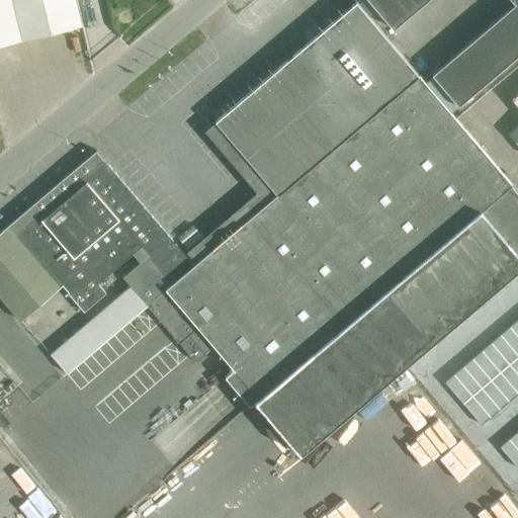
[(0,0),(0,46),(18,41),(8,0),(0,0)]
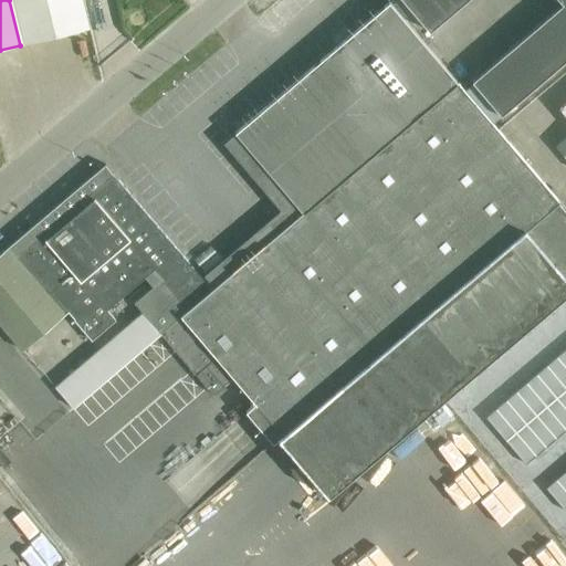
[(9,0),(20,45),(88,30),(82,0),(9,0)]
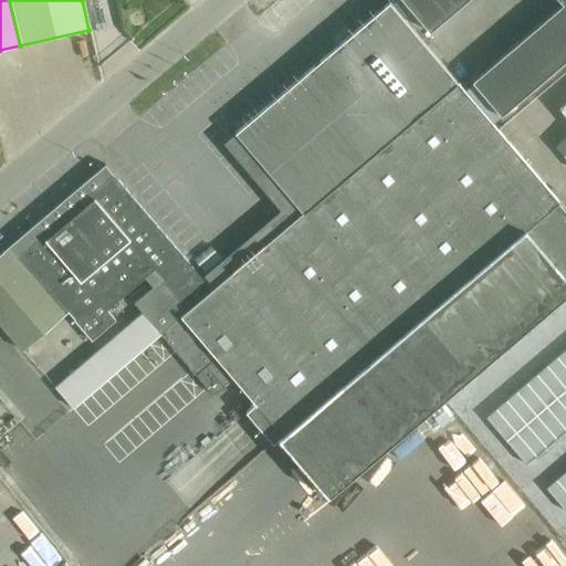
[(402,0),(430,32),(467,0),(402,0)]
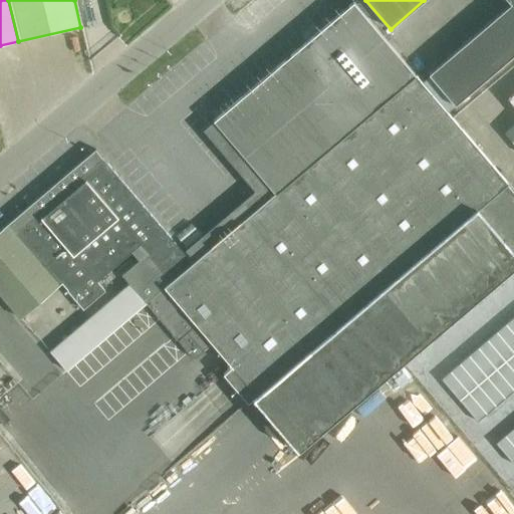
[(513,0),(507,0),(511,4),(496,17),(429,74),(455,105),(513,54),(513,0)]
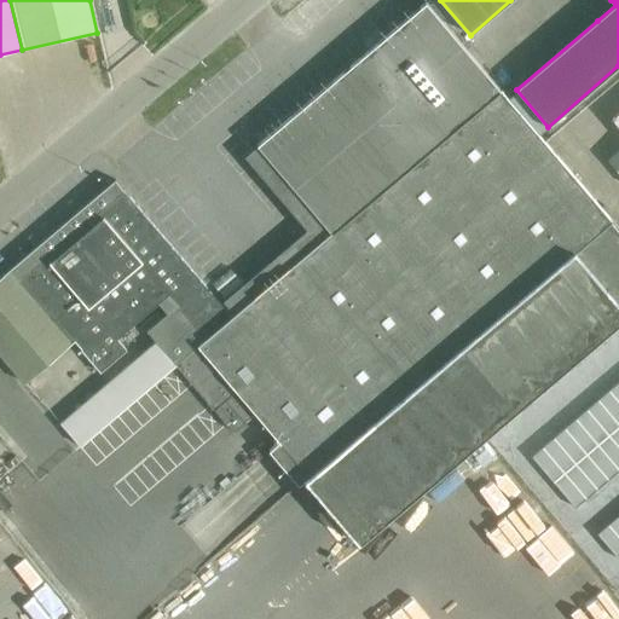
[(207,340),(177,365),(178,368),(233,433),(256,414),(282,443),(311,476),(412,389),(527,293),(550,273),(579,248),(597,232),(612,220),(594,200),(579,181),(556,156),(507,97),(501,88),(499,90),(441,21),(426,1),(403,21),(258,145),(331,232),(232,317),(231,316),(204,337),(207,340)]
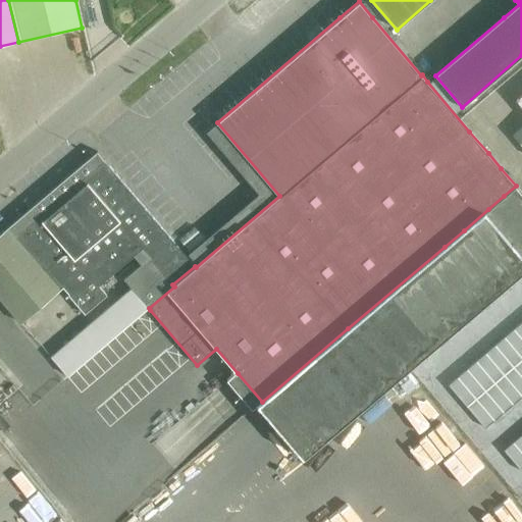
[(67,377),(149,308),(174,286),(172,284),(195,266),(97,152),(0,233),(0,298),(21,323),(63,288),(85,314),(107,295),(99,285),(143,249),(150,257),(124,279),(131,286),(50,356),(67,377)]
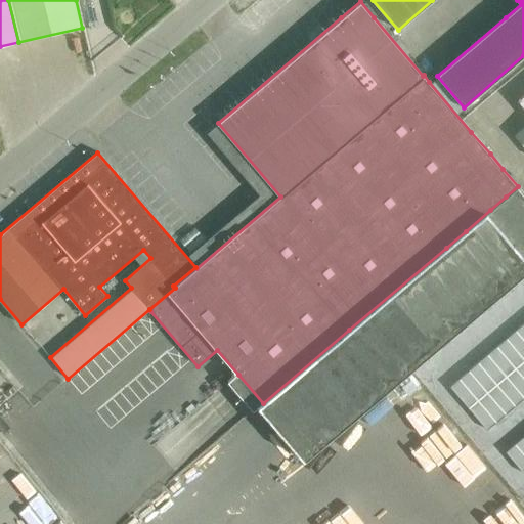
[(349,330),(263,403),(305,459),(523,271),(523,193),(518,186),(506,197),(490,210),(466,231),(446,248),(349,330)]
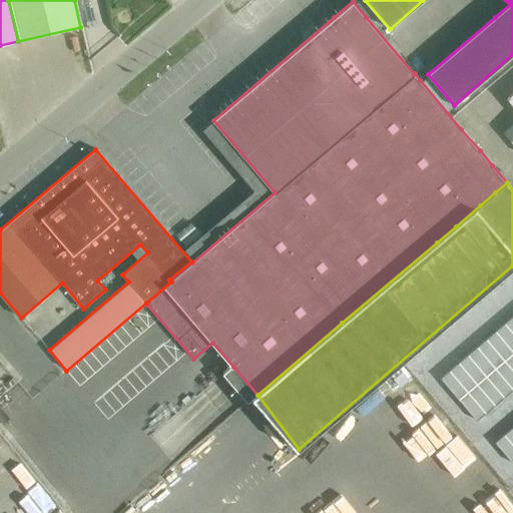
[(512,331),(506,324),(497,332),(512,350),(512,331)]
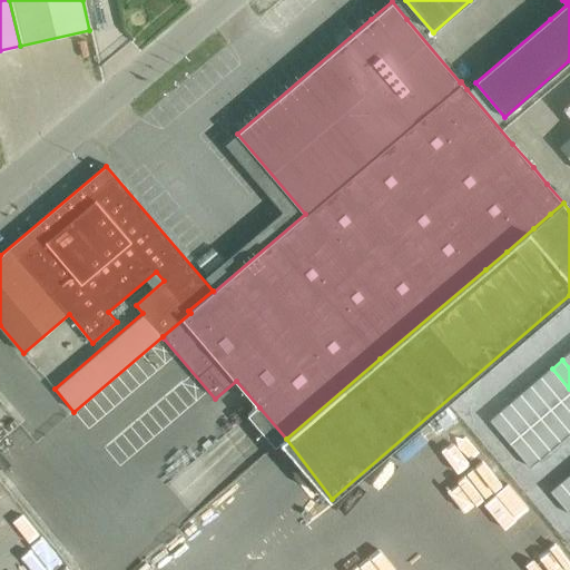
[(569,389),(552,369),(542,376),(562,401),(569,393),(569,389)]
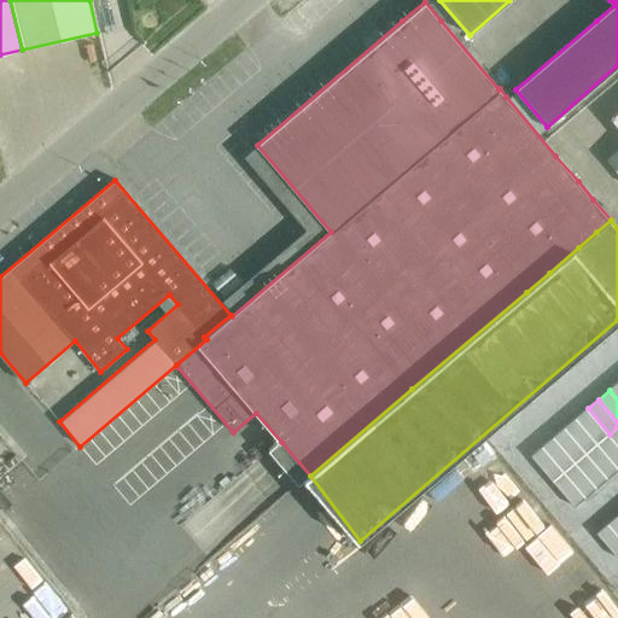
[(588,408),(577,418),(599,443),(610,435),(588,408)]
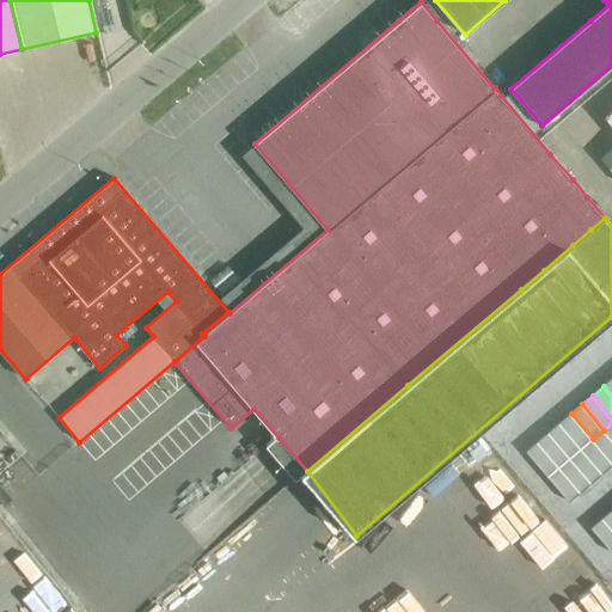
[(571,414),(560,423),(581,448),(593,439),(571,414)]
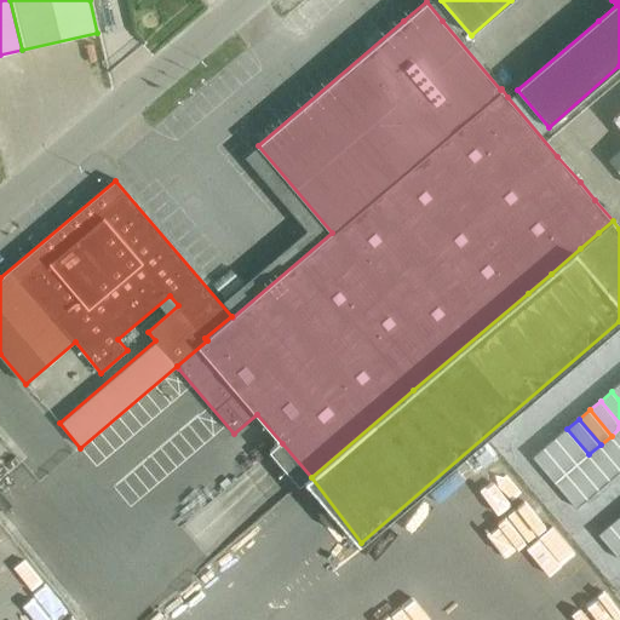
[(113,423),(103,436),(119,448),(128,435),(113,423)]
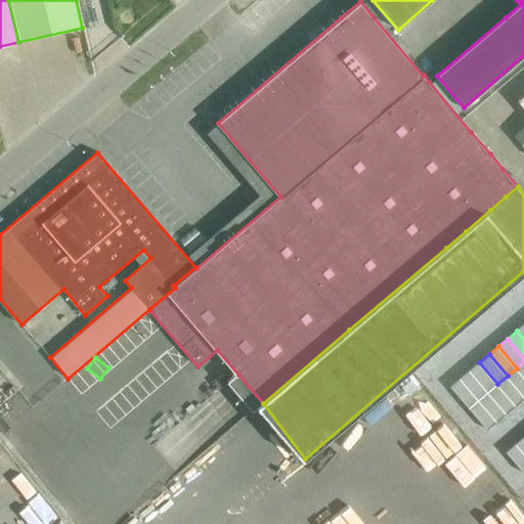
[(479,362),(470,370),(488,392),(497,384),(479,362)]
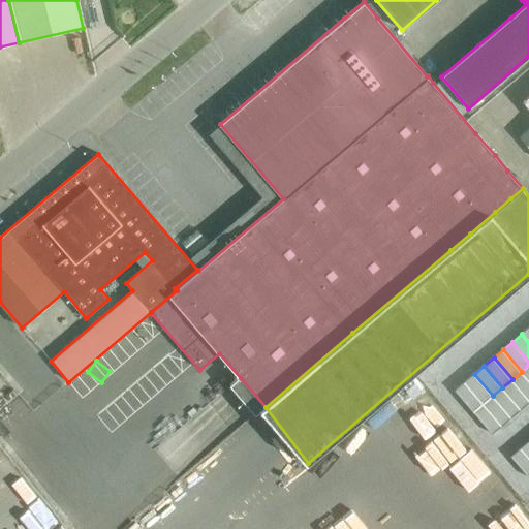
[(528,380),(522,372),(512,379),(528,399),(528,380)]
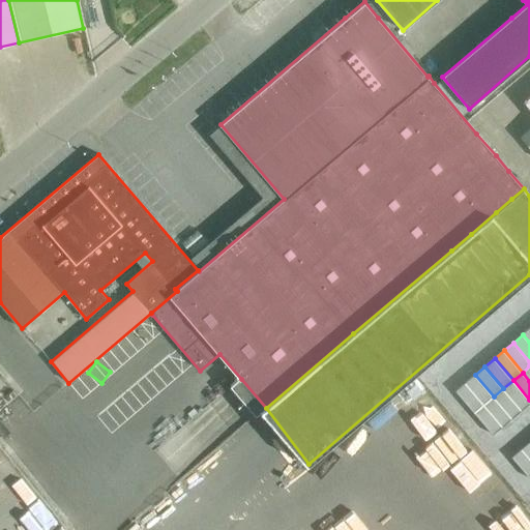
[(475,375),(466,383),(484,405),(494,396),(475,375)]
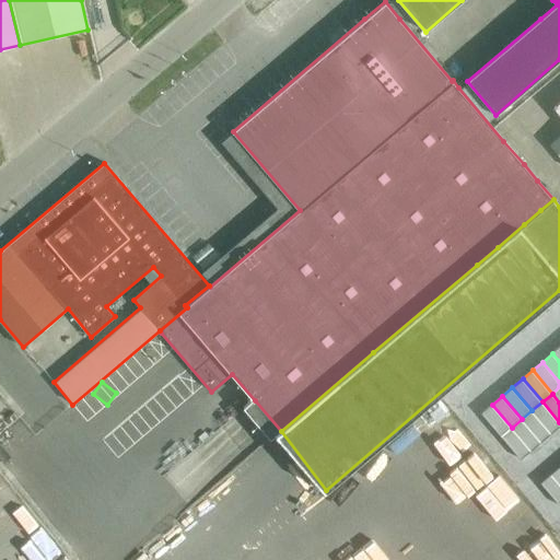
[(559,422),(543,401),(532,410),(552,434),(559,427),(559,422)]
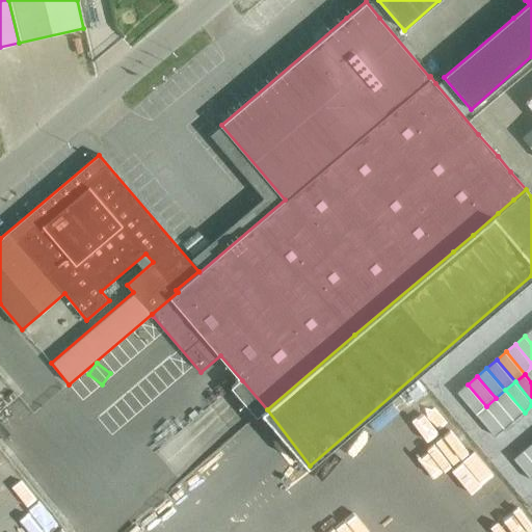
[(468,384),(458,392),(477,415),(486,406),(468,384)]
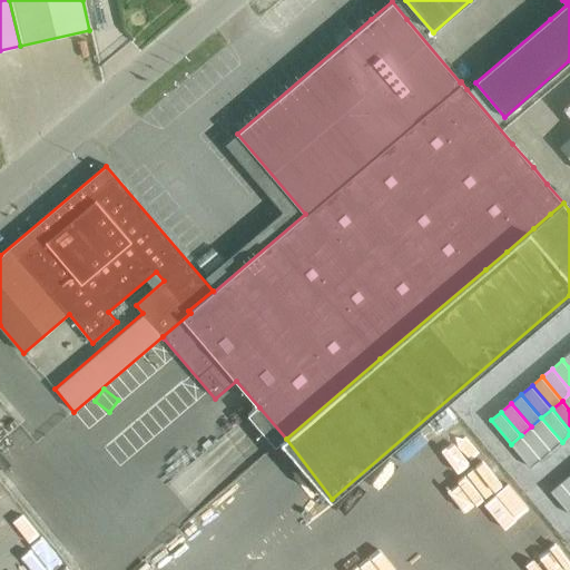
[(541,418),(531,426),(551,450),(562,442),(541,418)]
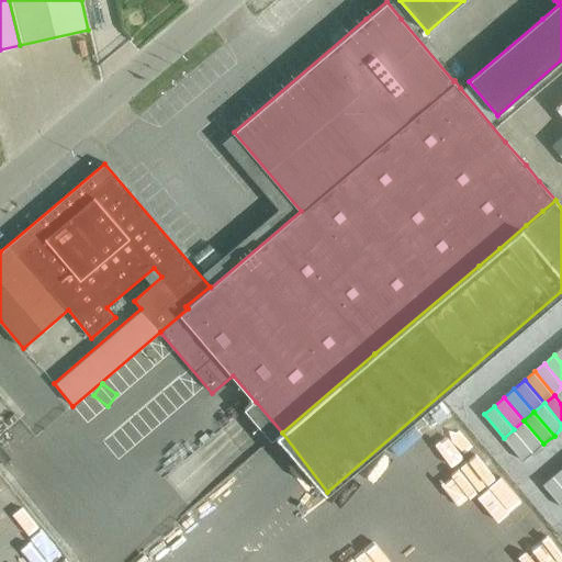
[(524,420),(514,429),(534,452),(543,444),(524,420)]
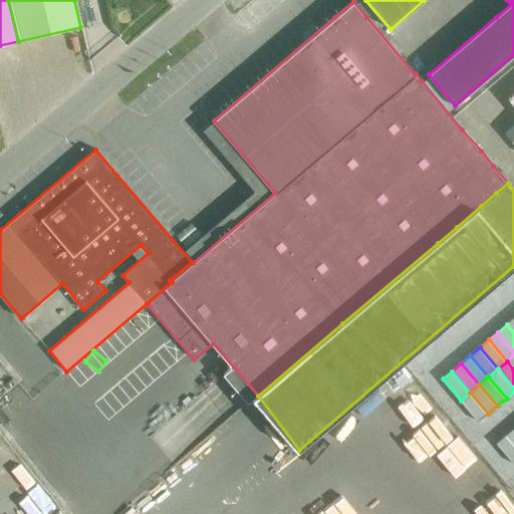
[(470,393),(461,401),(479,422),(488,414),(470,393)]
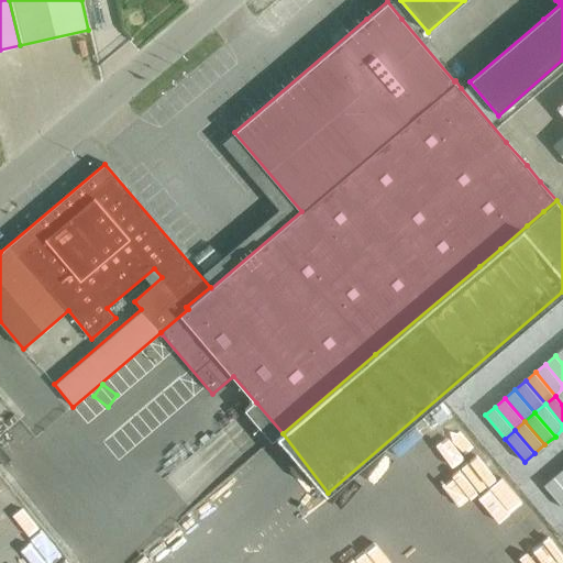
[(562,486),(554,477),(544,486),(562,507),(562,486)]
